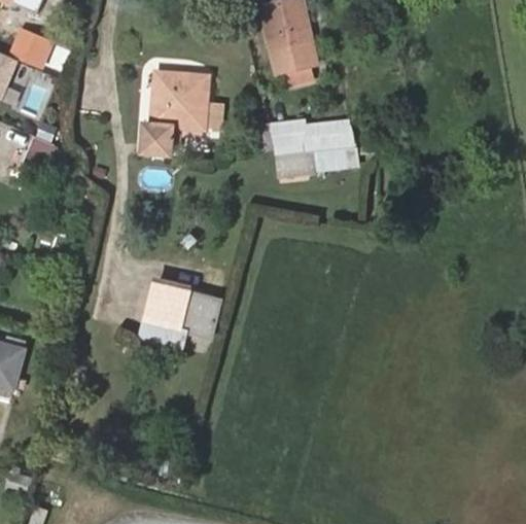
[(288,0),(263,6),(278,72),(318,63),(303,0),(288,0)]
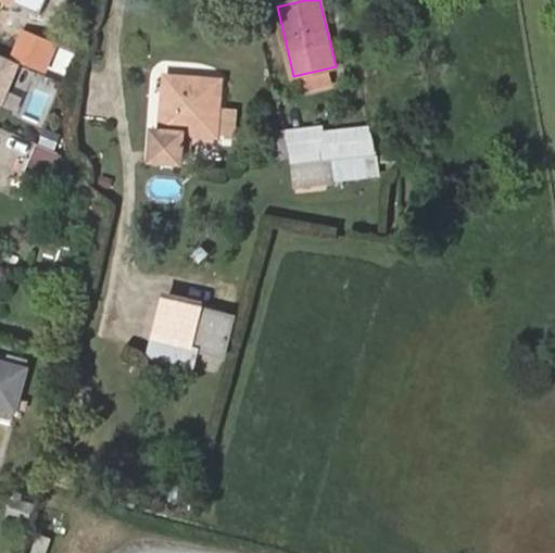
[(47,67),(58,44),(25,27),(13,52),(47,67)]
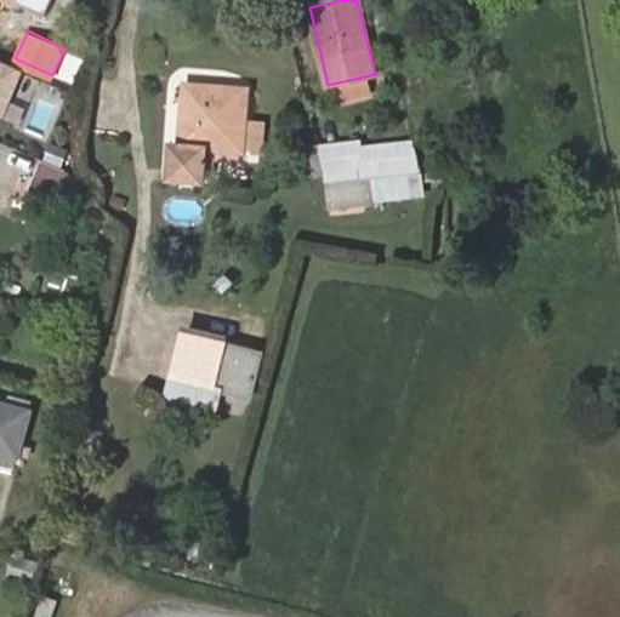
[(23,70),(0,60),(0,110),(4,113),(23,70)]
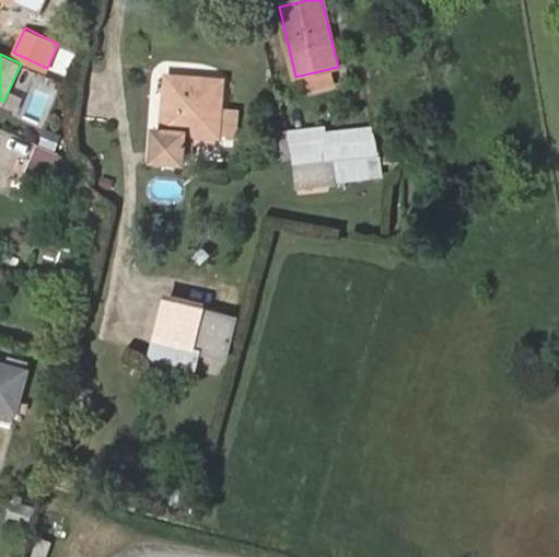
[(185,132),(219,135),(224,79),(167,76),(162,128),(155,129),(152,159),(183,162),(185,132)]
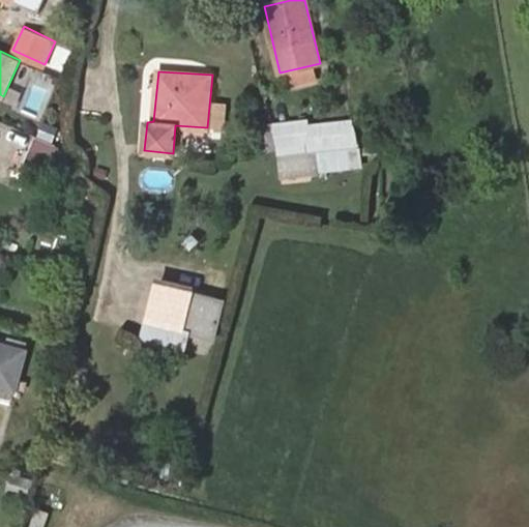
[(273,122),(281,153),(291,152),(309,151),(306,123),(305,120),(273,122)]
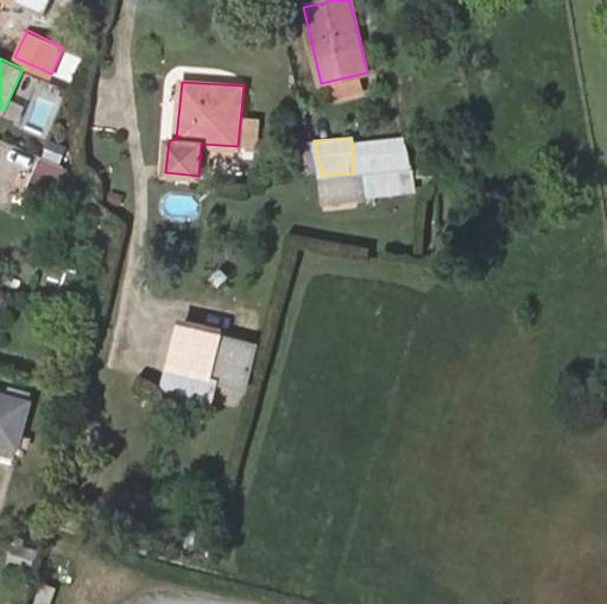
[(411,167),(405,138),(352,141),(354,173),(358,173),(411,167)]
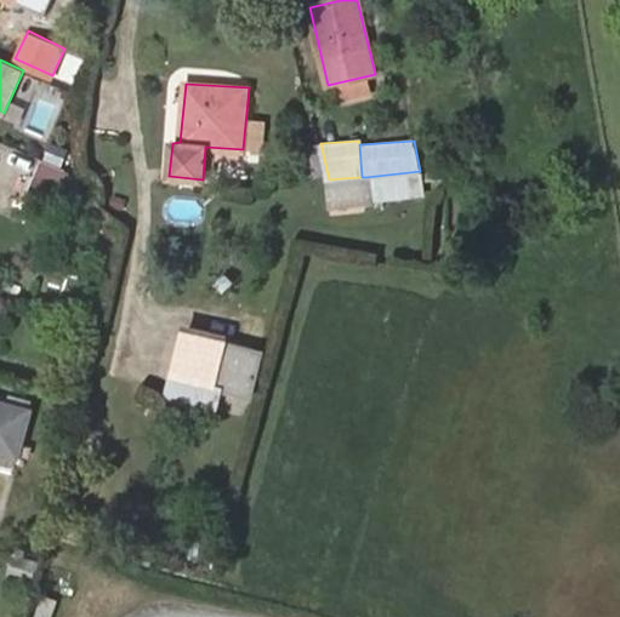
[(62,203),(74,172),(73,170),(44,158),(30,189),(62,203)]
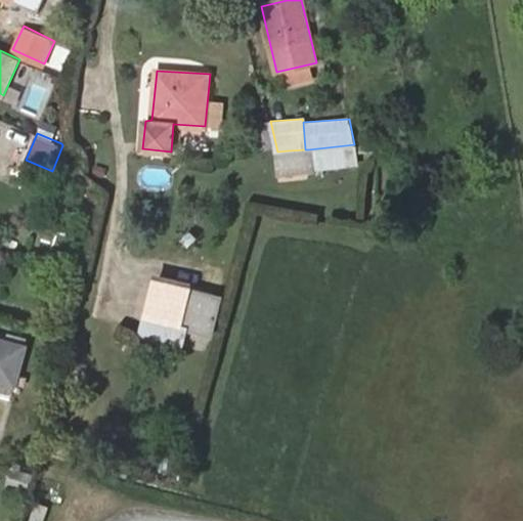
[(357,167),(354,144),(308,149),(310,171),(357,167)]
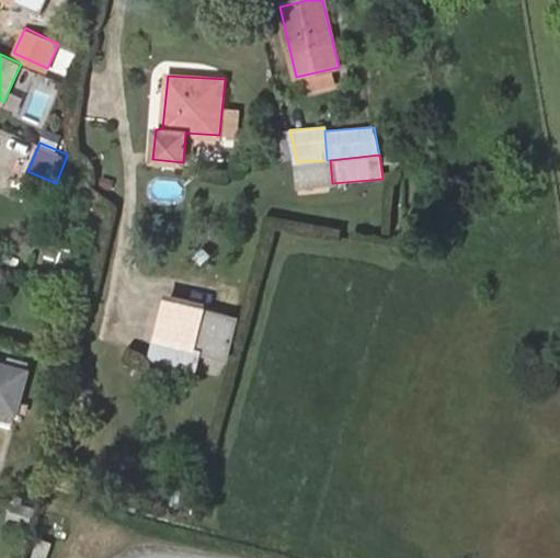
[(332,183),(330,160),(327,160),(308,161),(310,185),(332,183)]
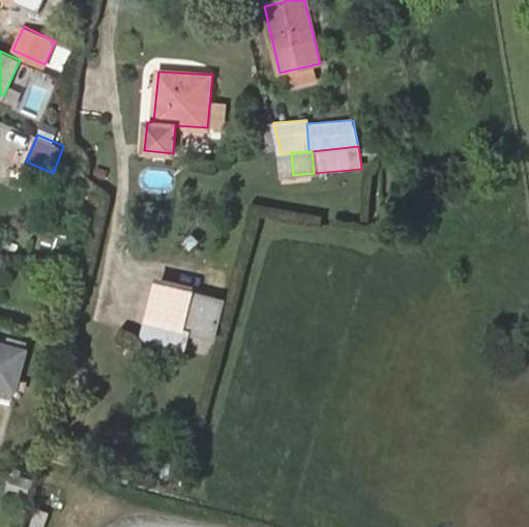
[(293,175),(291,152),(281,153),(286,175),(293,175)]
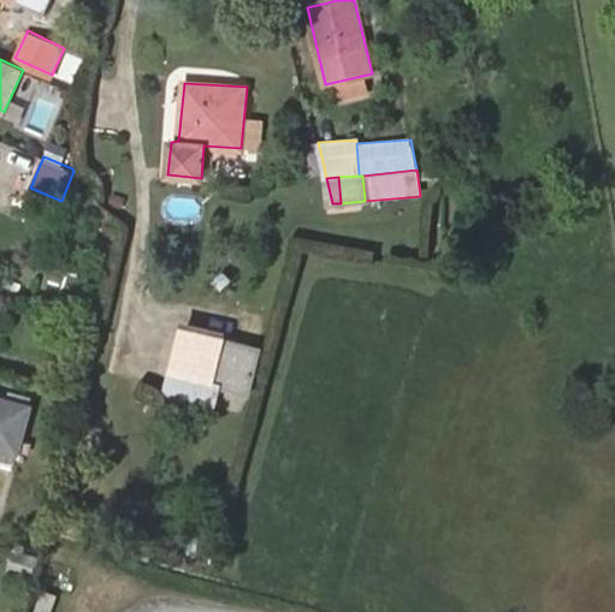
[(172,370),(212,381),(224,334),(184,325),(172,370)]
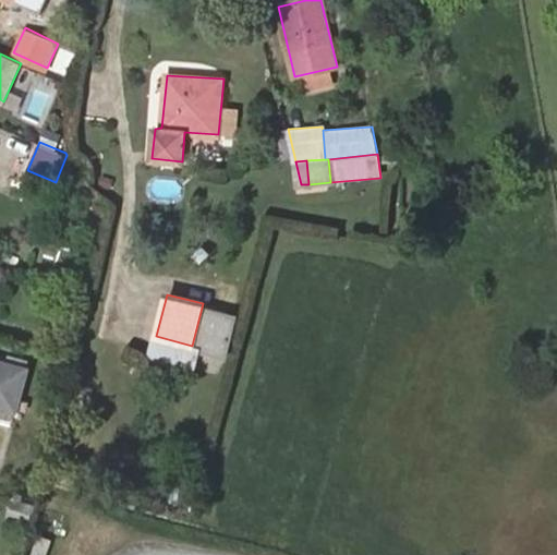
[(227,354),(238,313),(203,303),(192,346),(227,354)]
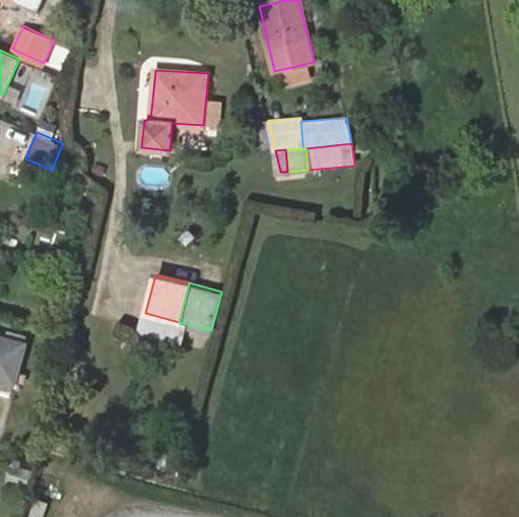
[(174,341),(179,322),(145,313),(140,332),(174,341)]
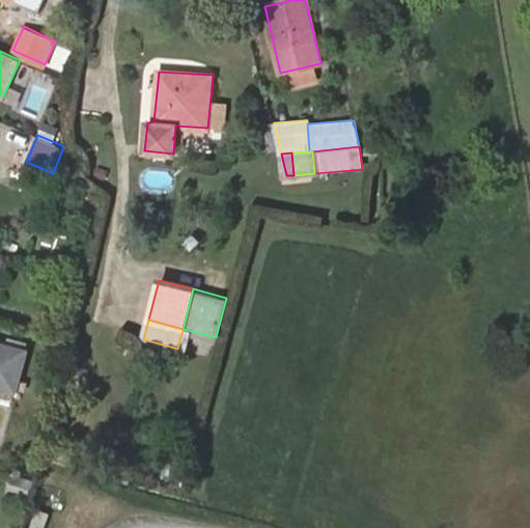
[(16,387),(20,374),(25,353),(0,346),(0,383),(16,388),(16,387)]
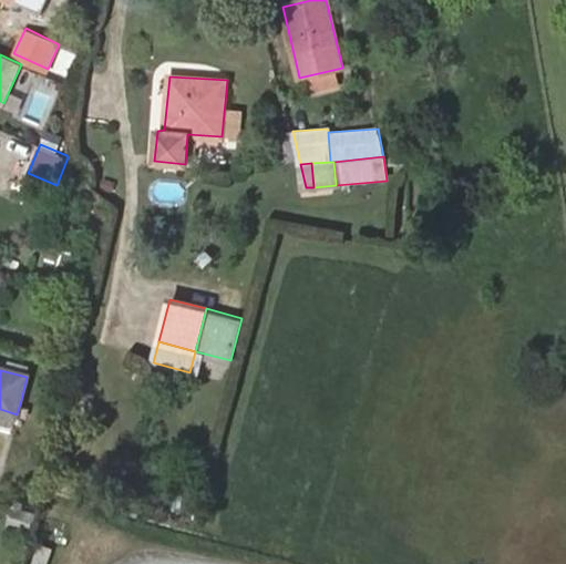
[(24,414),(28,402),(21,400),(17,413),(24,414)]
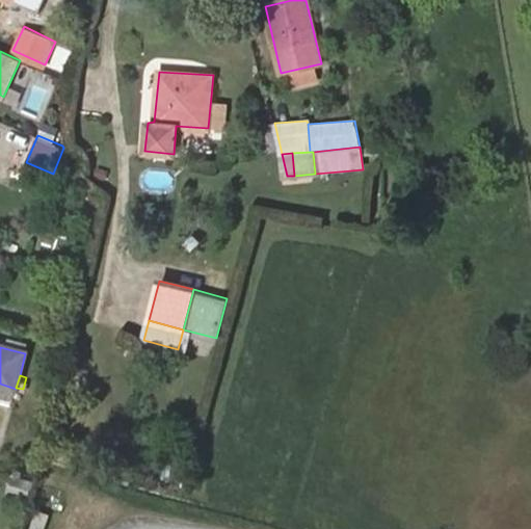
[(15,472),(9,491),(32,498),(37,478),(15,472)]
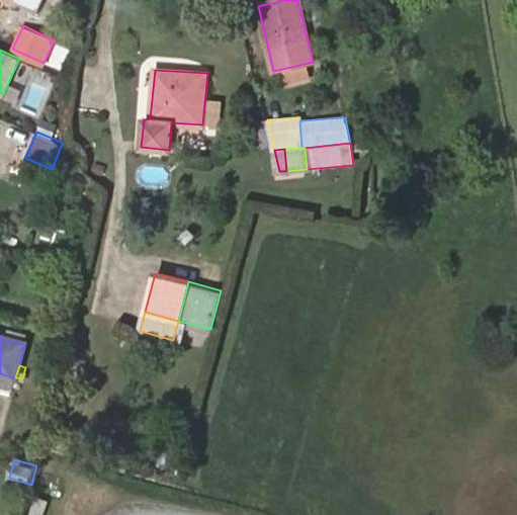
All buildings are outlined.
